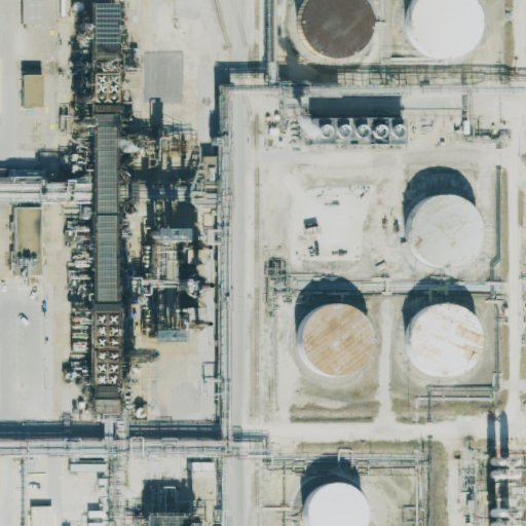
[(43,25),(44,0),(20,0),(20,24),(43,25)]
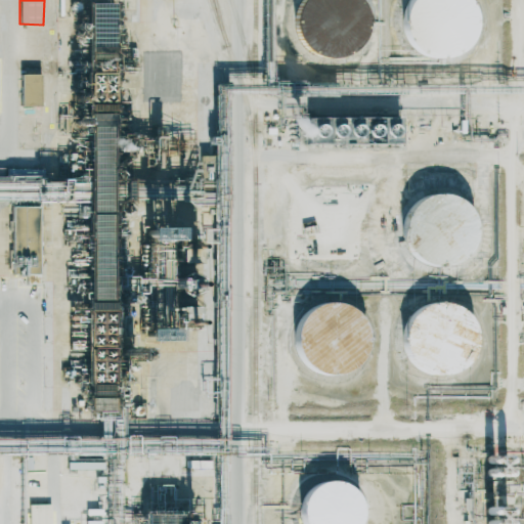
[(361,0),(297,0),(291,50),(353,58),(361,0)]
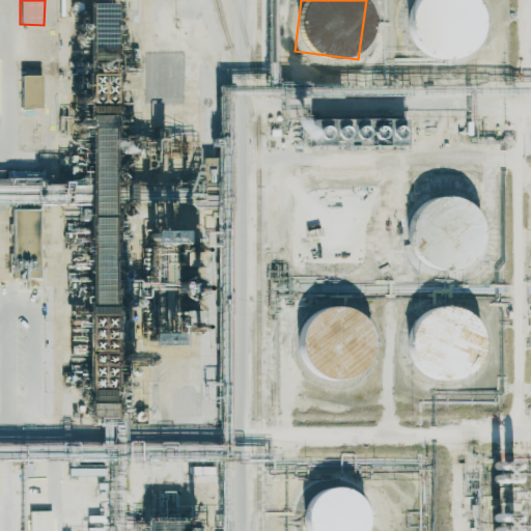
[(476,56),(476,0),(408,0),(408,56),(476,56)]
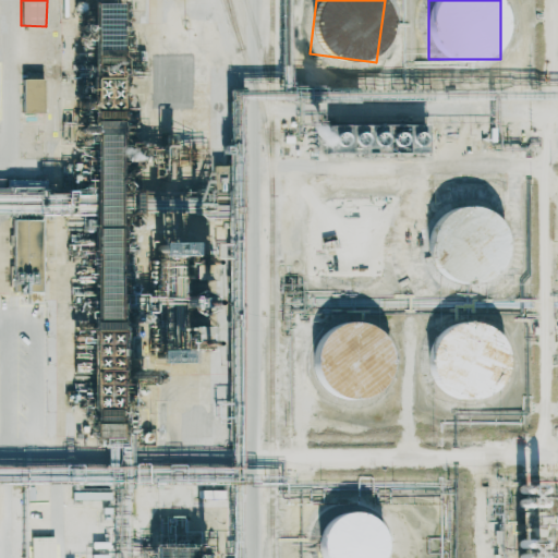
[(113,4),(89,4),(89,20),(112,20),(113,4)]
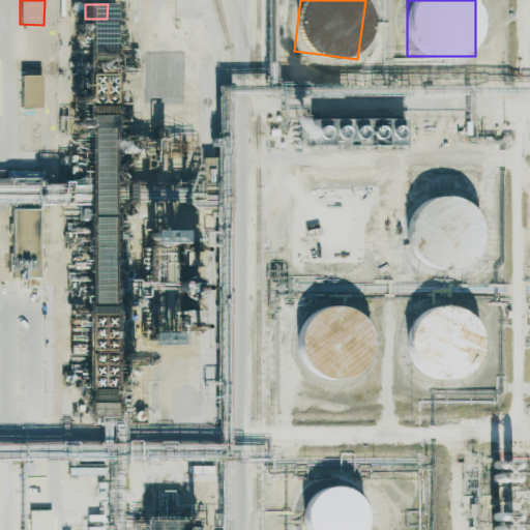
[(145,101),(182,102),(183,52),(166,52),(167,27),(146,27),(145,101)]
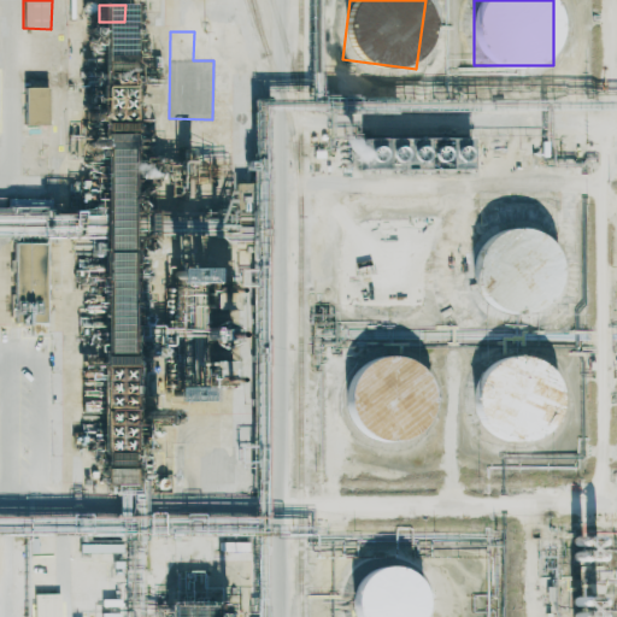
[(23,125),(46,125),(47,88),(23,88),(23,125)]
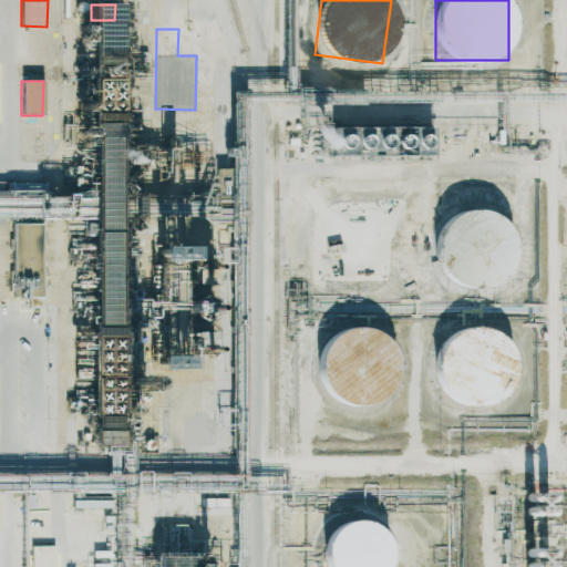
[(113,115),(91,114),(90,138),(102,138),(103,132),(113,132),(113,115)]
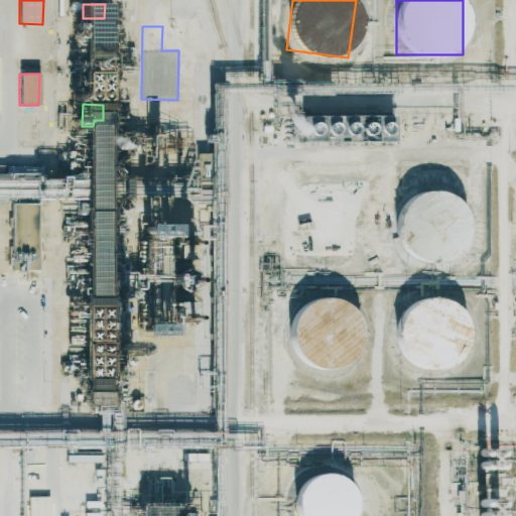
[(392,116),(302,117),(302,140),(392,140),(392,116)]
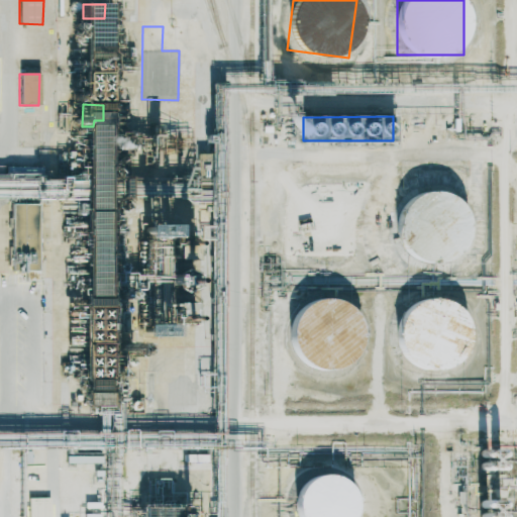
[(401,242),(405,241),(408,249),(425,242),(433,262),(473,245),(448,186),(388,209),(401,242)]
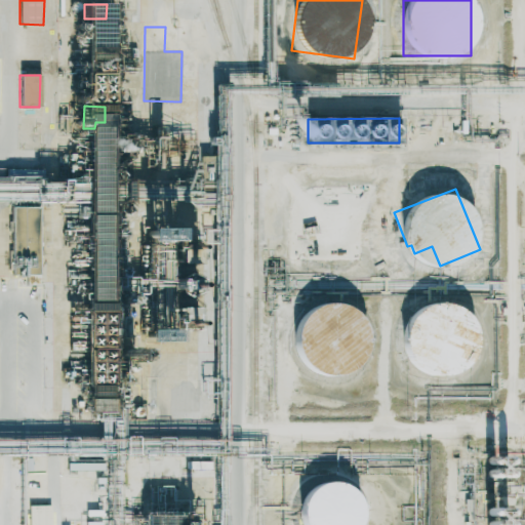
[(137,232),(136,244),(146,244),(146,246),(168,246),(169,232),(137,232)]
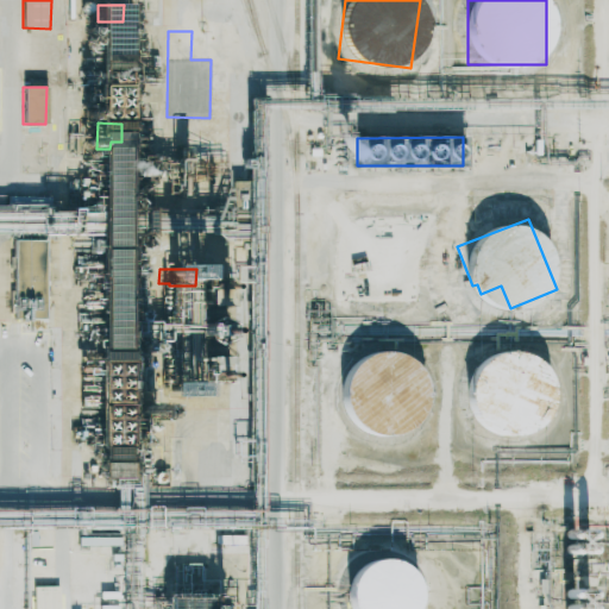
[(223,308),(221,287),(202,287),(203,308),(223,308)]
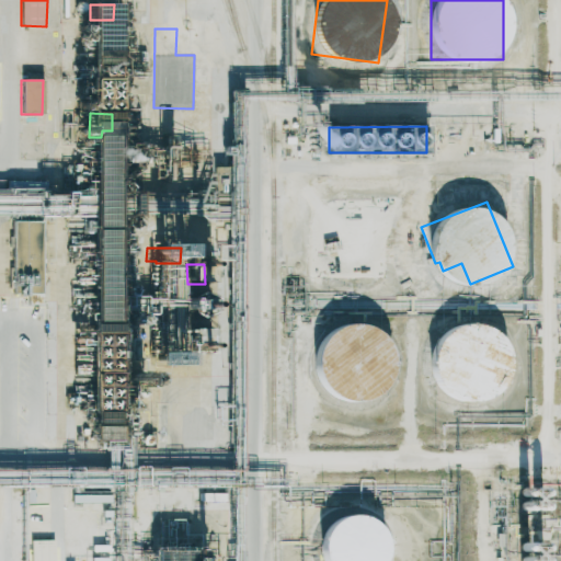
[(4,317),(16,317),(16,297),(4,297),(4,317)]
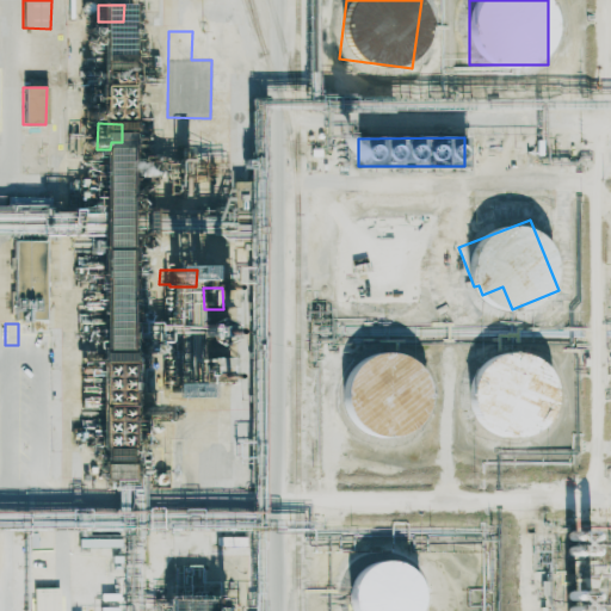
[(221,328),(204,328),(204,344),(221,344),(221,328)]
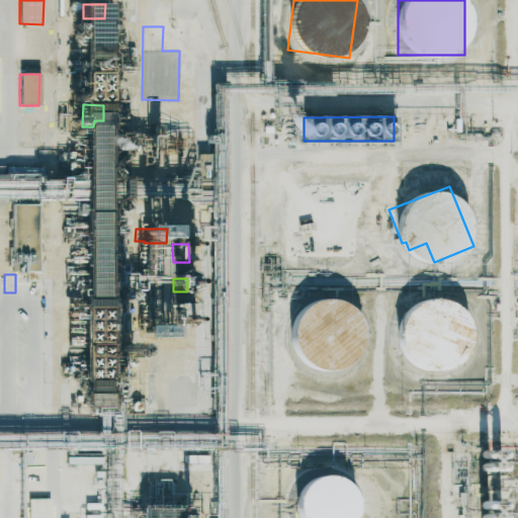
[(397,312),(398,341),(407,371),(438,370),(466,361),(465,319),(463,312),(454,312),(450,300),(430,300),(397,312)]
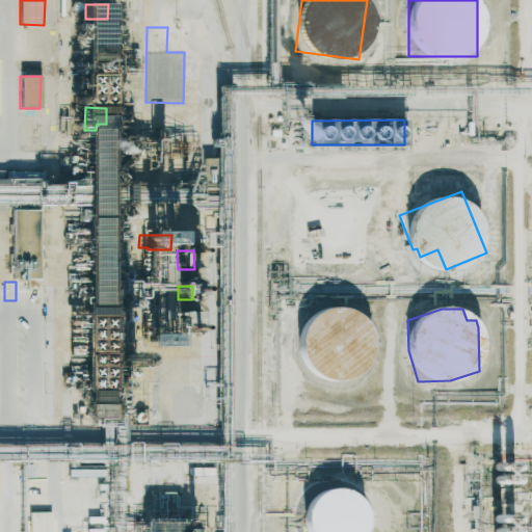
[(364,380),(369,315),(302,310),(297,374),(364,380)]
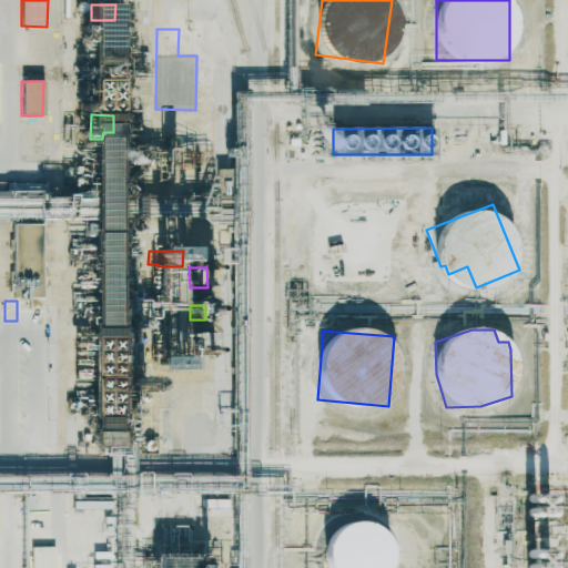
[(46,513),(32,514),(33,527),(46,527),(46,513)]
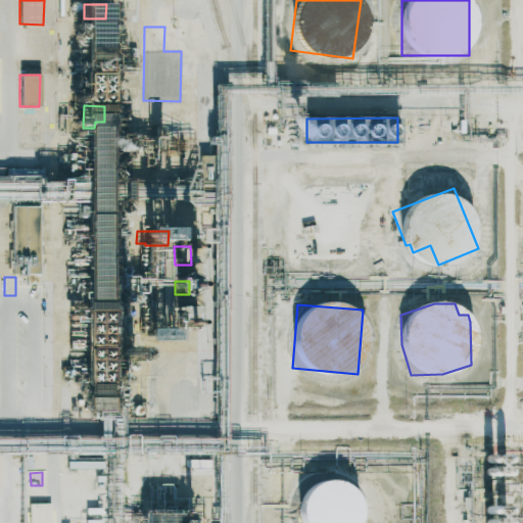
[(294,487),(301,522),(360,522),(350,476),(294,487)]
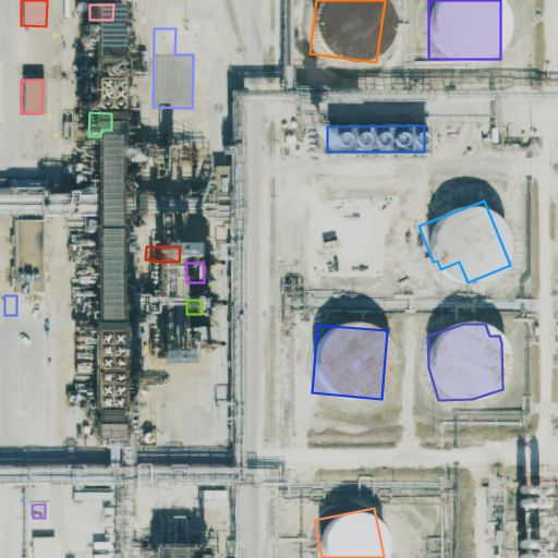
[(55,557),(55,536),(31,536),(31,557),(55,557)]
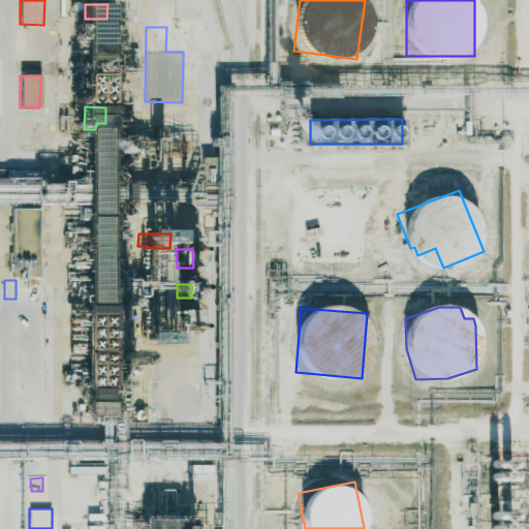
[(71,528),(71,508),(56,508),(56,528),(71,528)]
